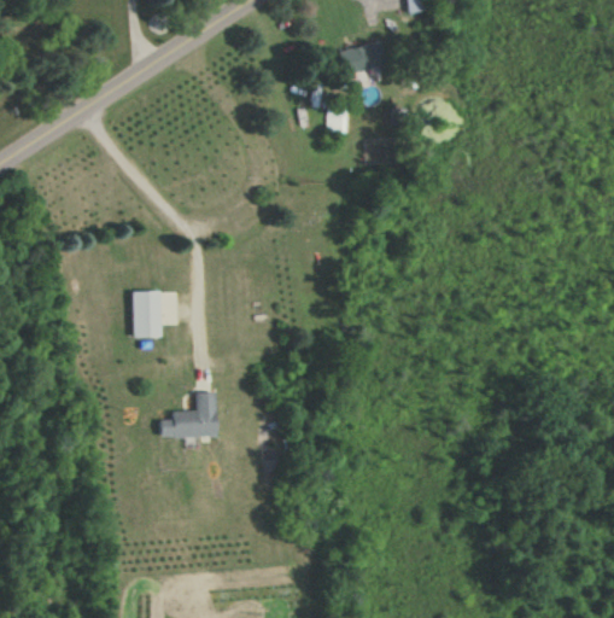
[(426,11),(425,0),(407,0),(408,12),(426,11)]
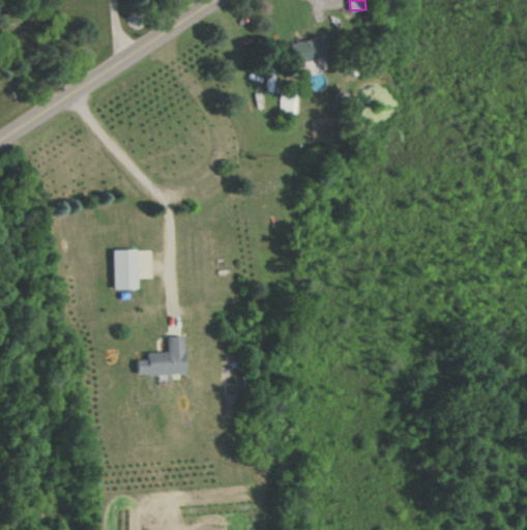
[(291,45),(297,64),(331,54),(325,34),(291,45)]
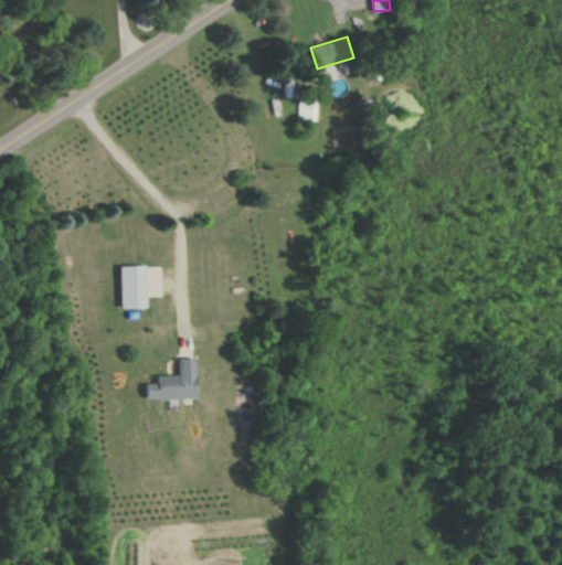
[(316,123),(317,104),(301,103),(300,121),(316,123)]
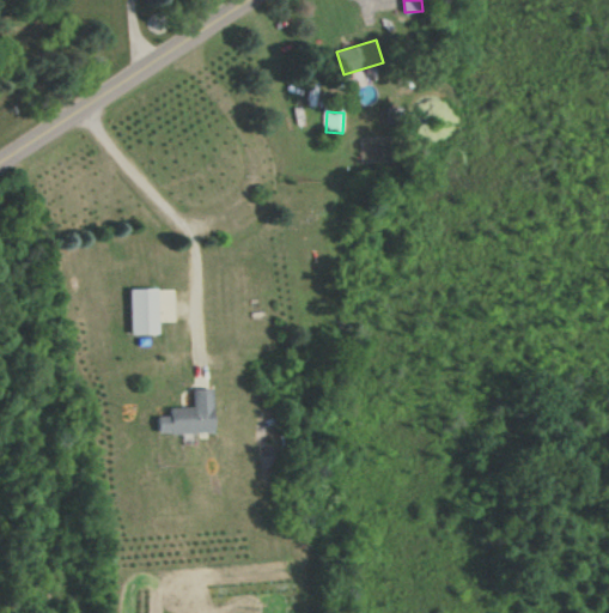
[(159,289),(132,289),(133,334),(159,333),(159,289)]
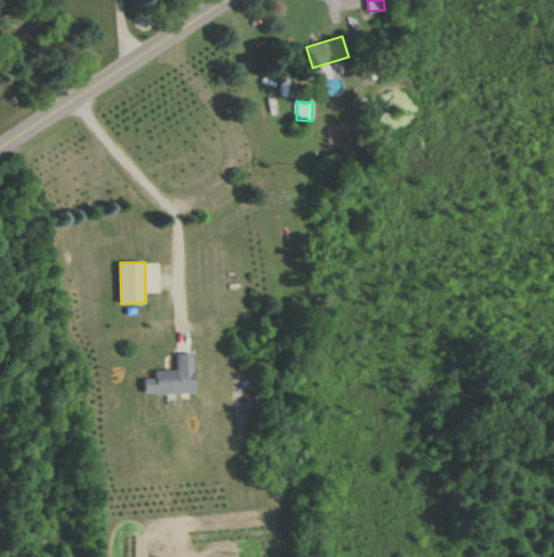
[(194,393),(193,354),(176,354),(176,370),(154,371),(154,379),(143,379),(144,395),(194,393)]
